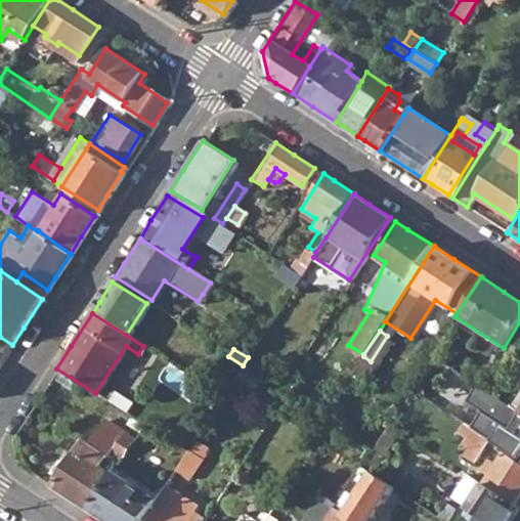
[(496,444),(508,427),(519,435),(519,410),(519,411),(510,404),(487,390),(473,381),(462,397),(479,408),(468,426),(474,430),(487,439),(496,444)]
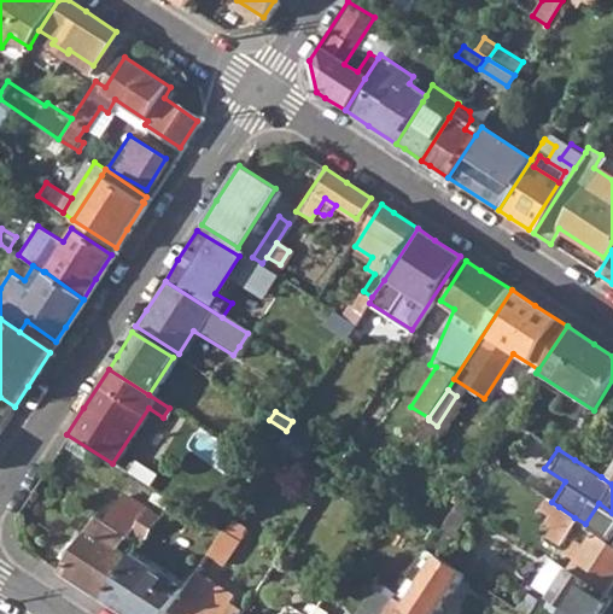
[(120,468),(147,486),(155,474),(127,457),(120,468)]
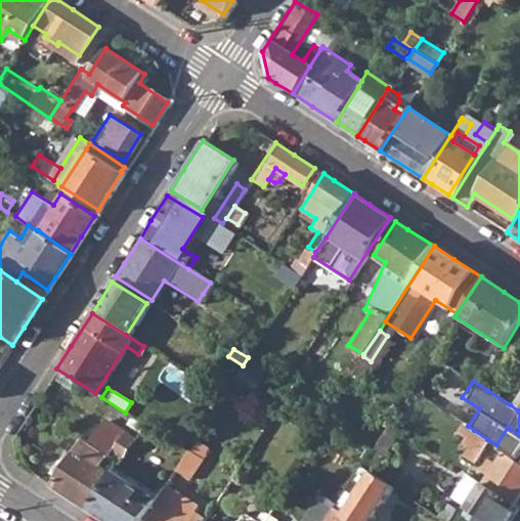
[(519,388),(510,404),(519,411),(519,410),(519,388)]
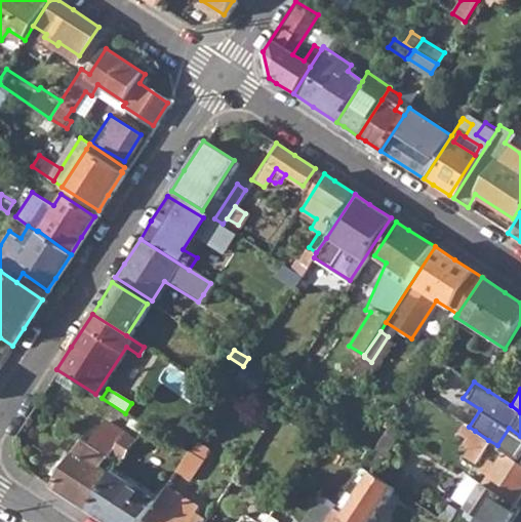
[(125,426),(138,434),(144,425),(130,416),(125,426)]
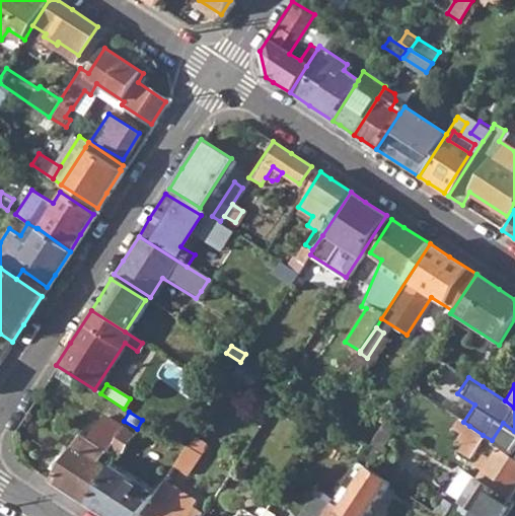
[(102,417),(87,440),(103,451),(111,448),(123,430),(102,417)]
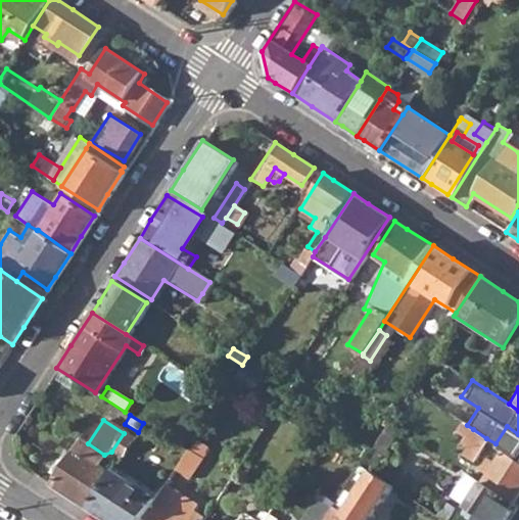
[(453,430),(462,436),(467,439),(473,429),(467,425),(459,420),(453,430)]
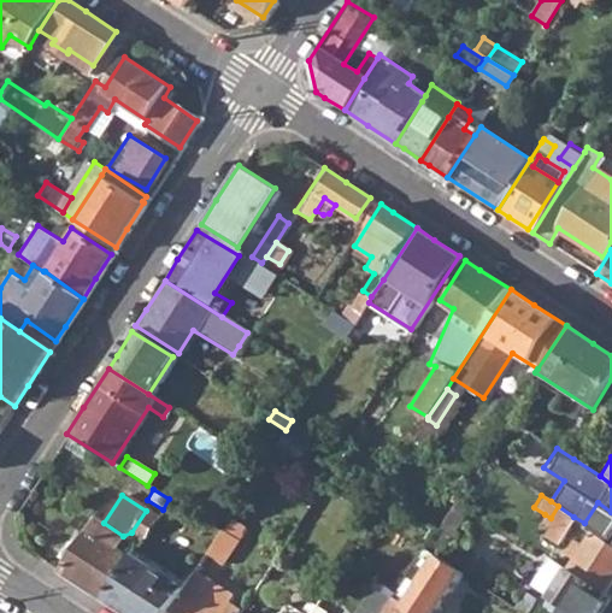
[(611,530),(611,512),(598,502),(584,523),(607,538),(611,530)]
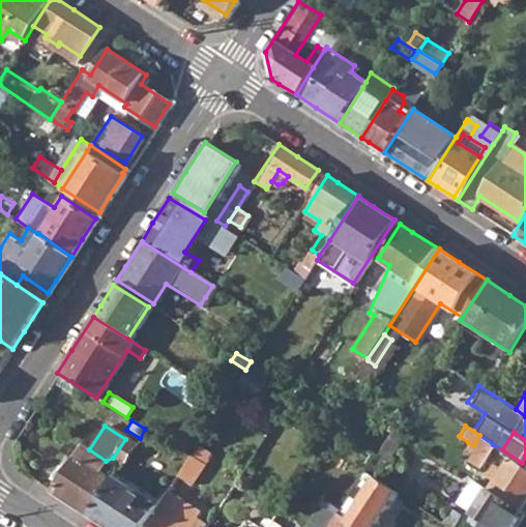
[(493,444),(479,435),(473,445),(468,442),(464,447),(469,450),(466,457),(479,466),(493,444)]
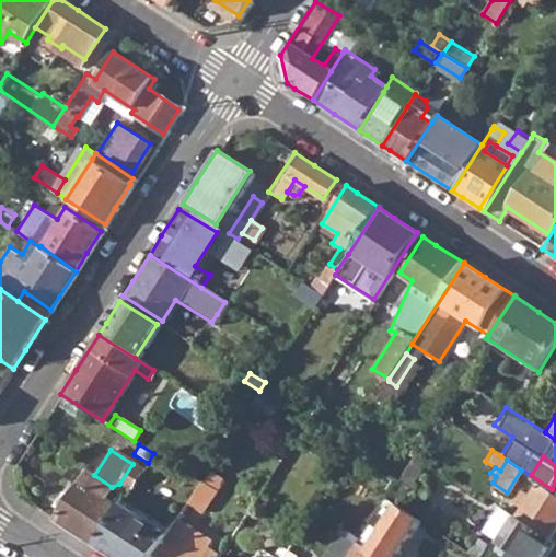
[(142,471),(132,464),(119,484),(129,490),(142,471)]
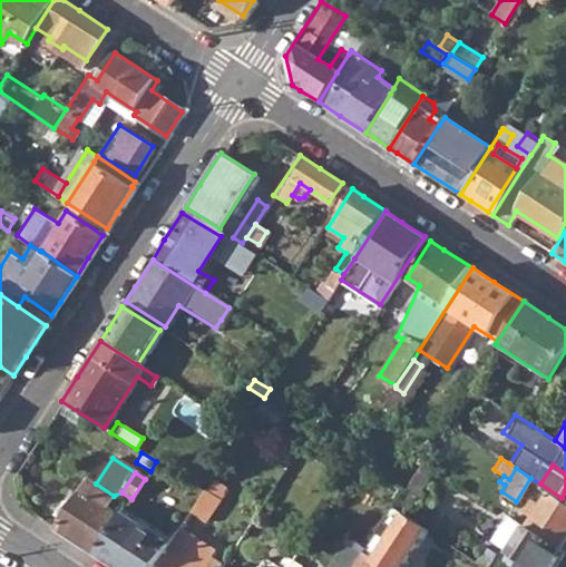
[(105,509),(114,496),(96,484),(89,480),(57,529),(69,537),(96,554),(119,518),(105,509)]
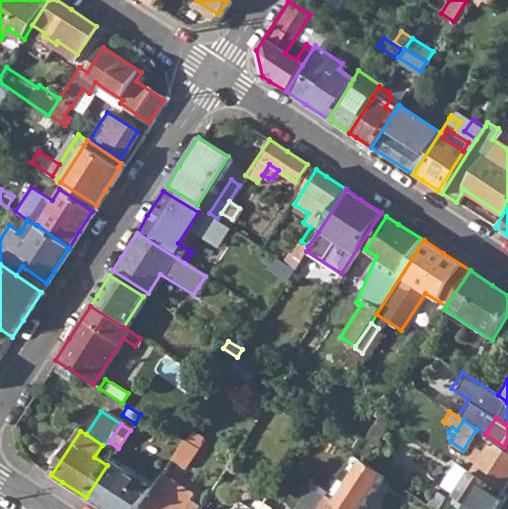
[(172,457),(183,466),(196,446),(191,443),(196,437),(191,434),(188,441),(184,438),(172,457)]
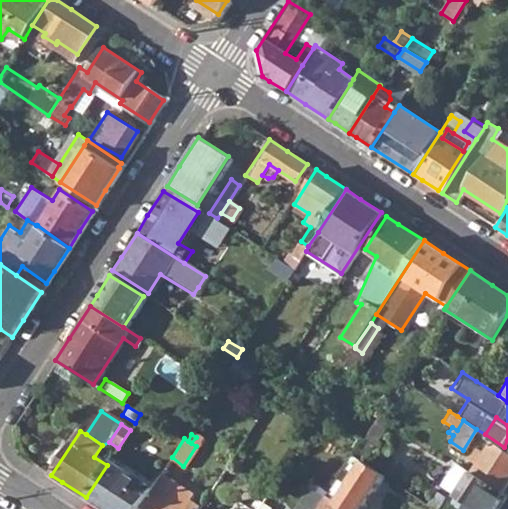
[(469,472),(499,491),(507,478),(507,454),(488,441),(481,454),(474,450),(468,459),(475,463),(469,472)]
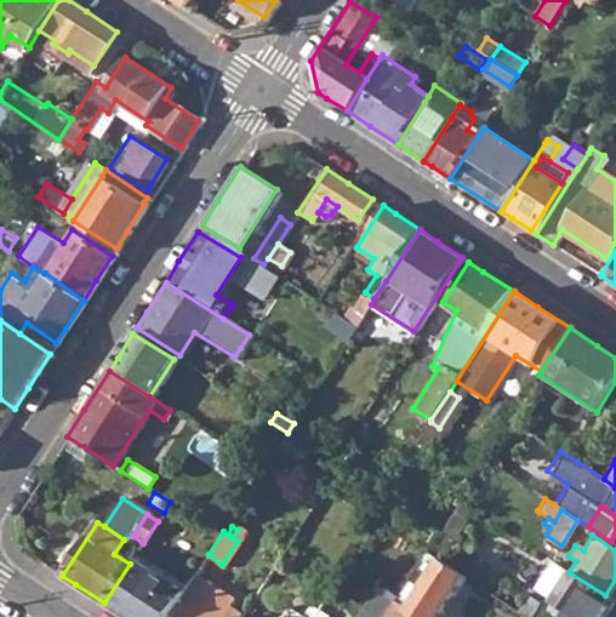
[(397,595),(383,616),(434,616),(462,576),(425,552),(397,595)]
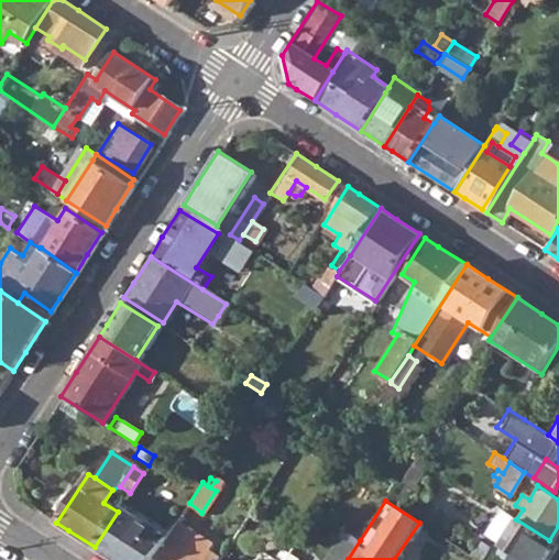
[(113,559),(152,559),(166,538),(167,537),(121,506),(118,512),(95,547),(113,559)]
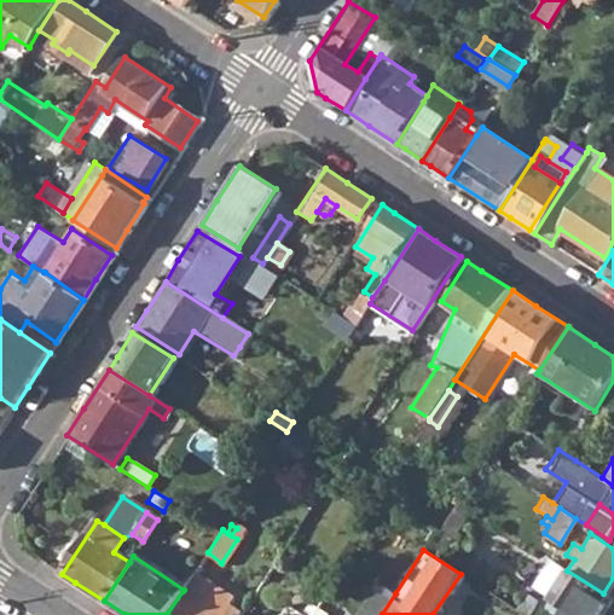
[(567,570),(549,598),(571,611),(567,614),(597,614),(609,598),(603,593),(567,570)]
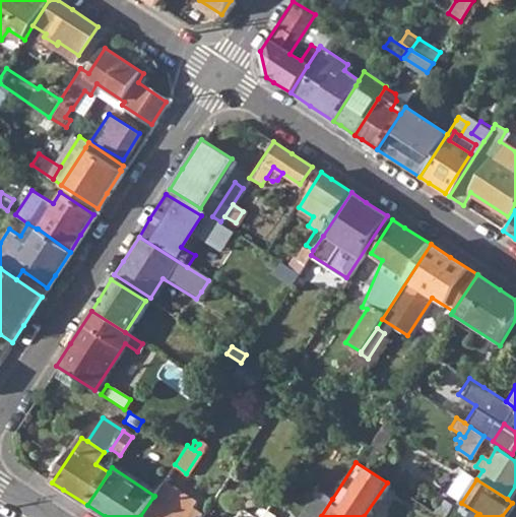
[(200,516),(202,515),(192,508),(195,502),(164,481),(154,496),(153,497),(140,516),(200,516)]
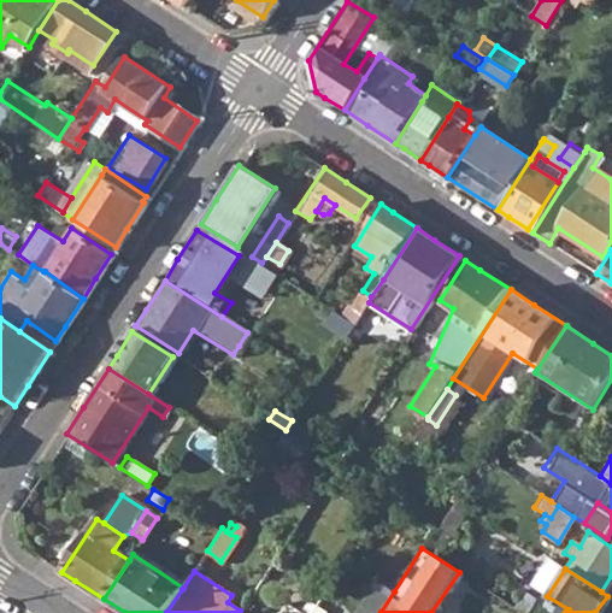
[(307,612),(309,612),(327,584),(319,578),(299,609),(286,602),(278,612),(307,612)]
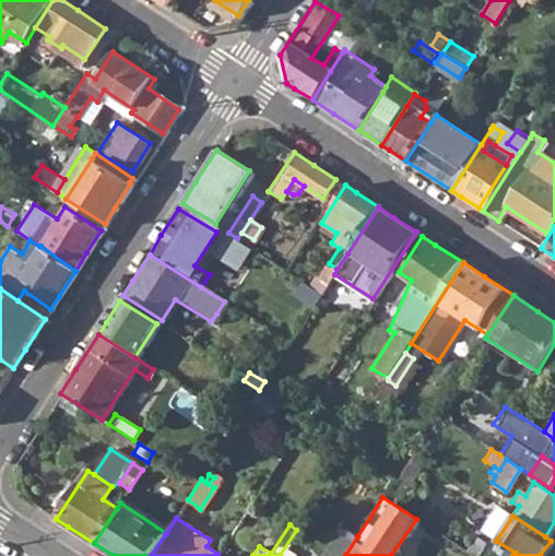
[(319,555),(345,555),(357,536),(340,525),(319,555)]
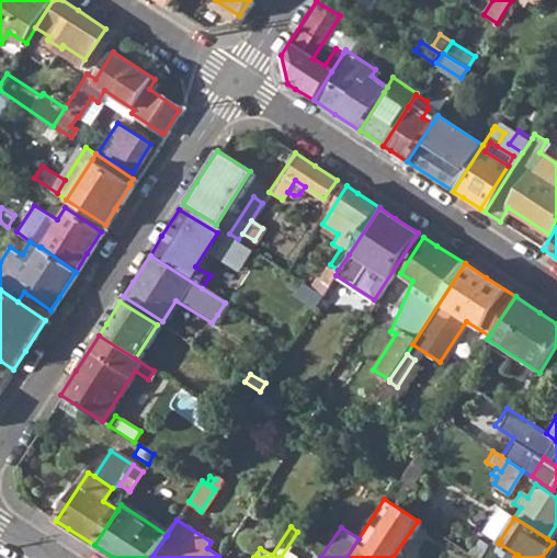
[(297,532),(281,557),(293,557),(307,537),(297,532)]
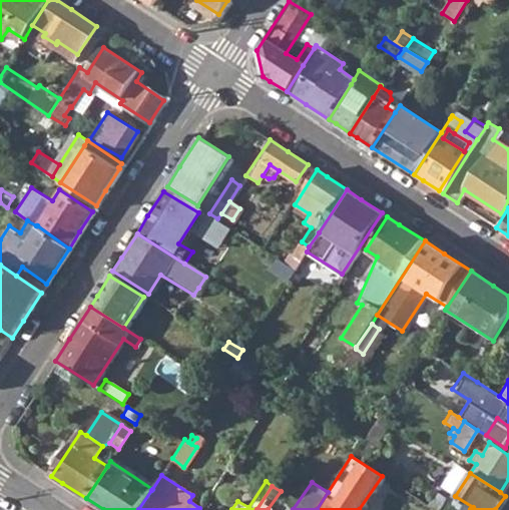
[(414,497),(426,505),(429,500),(418,492),(414,497)]
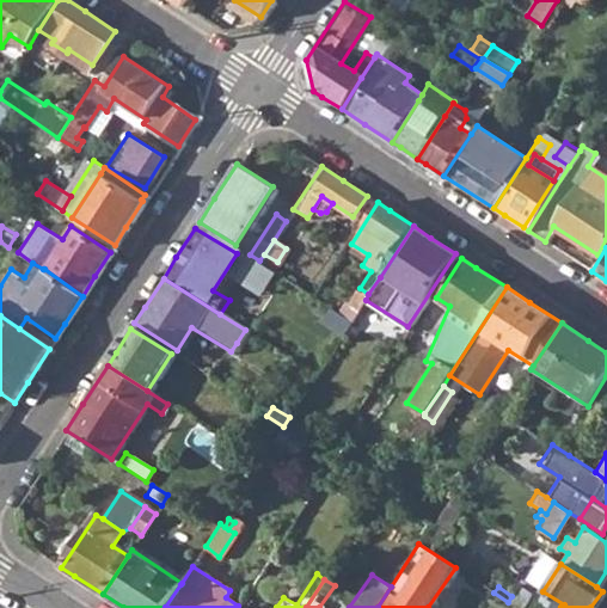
[(519,587),(512,596),(508,602),(516,607),(519,607),(529,594),(519,587)]
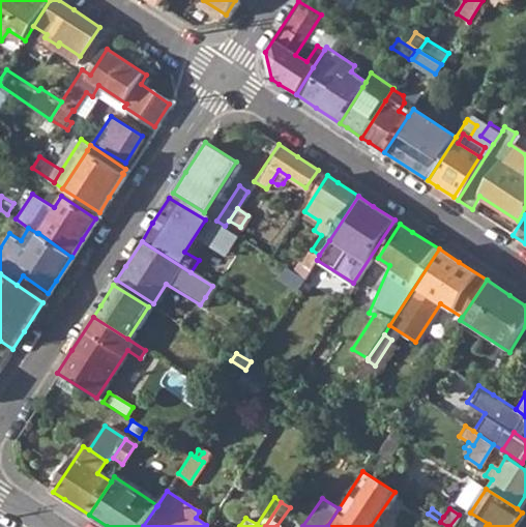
[(465,521),(474,526),(486,526),(489,524),(470,513),(465,521)]
